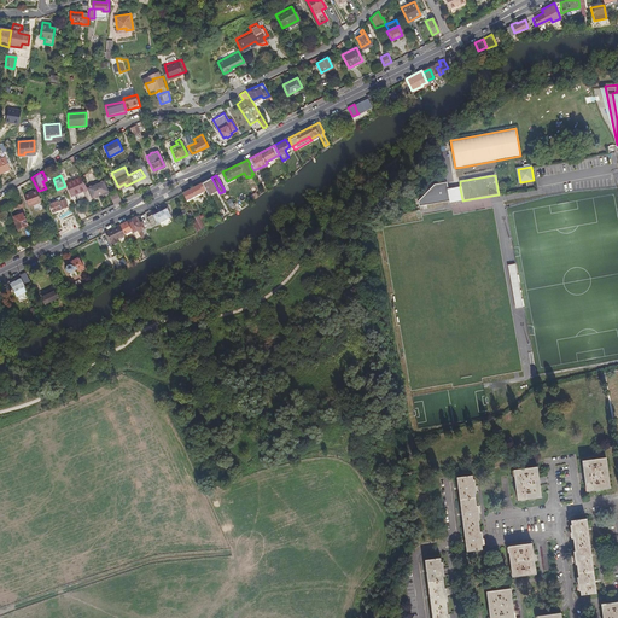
[(79,176),(75,179),(68,182),(73,192),(80,190),(81,192),(86,190),(85,188),(81,181),(79,176)]
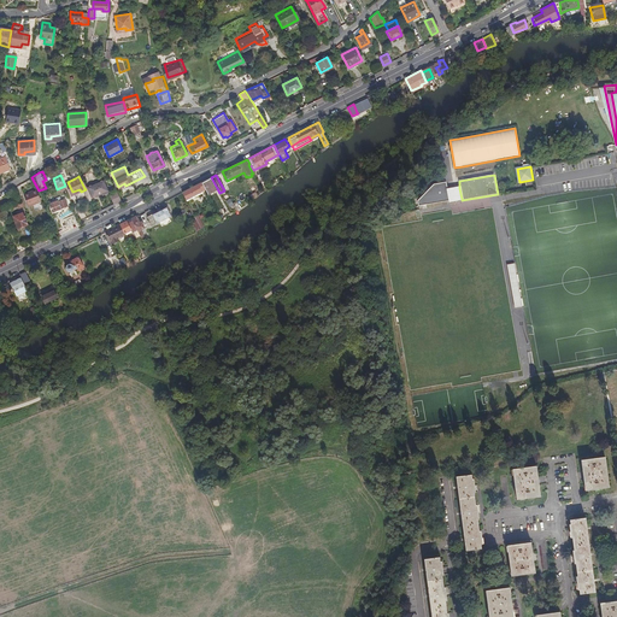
[(211,177),(200,182),(204,189),(206,193),(217,188),(211,177)]
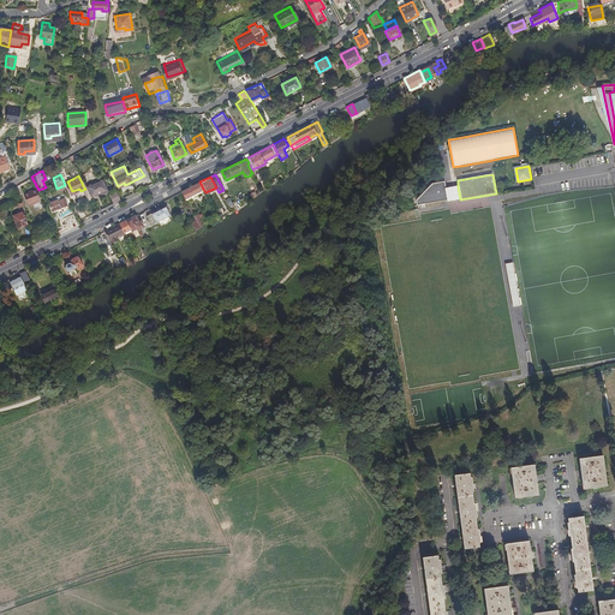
[(85,189),(81,191),(84,199),(105,190),(100,181),(96,183),(95,181),(84,187),(85,189)]
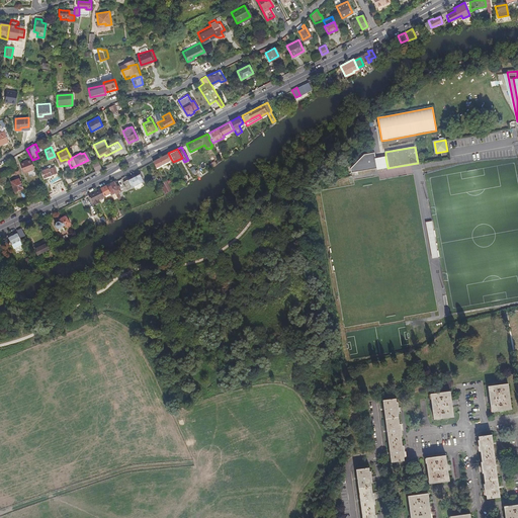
[(168,153),(159,158),(162,164),(171,159),(168,153)]
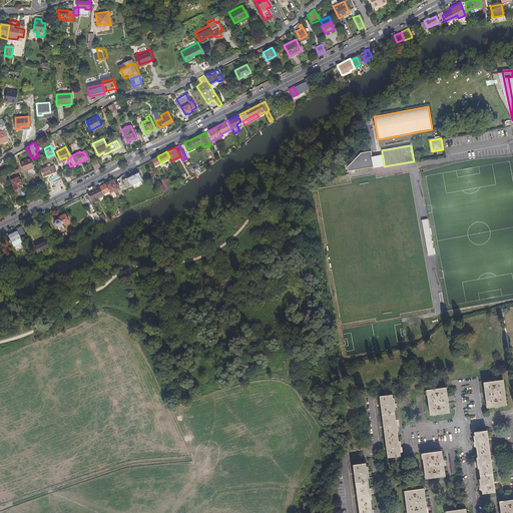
[(378,166),(377,160),(373,160),(372,151),(361,153),(348,167),(348,171),(378,166)]
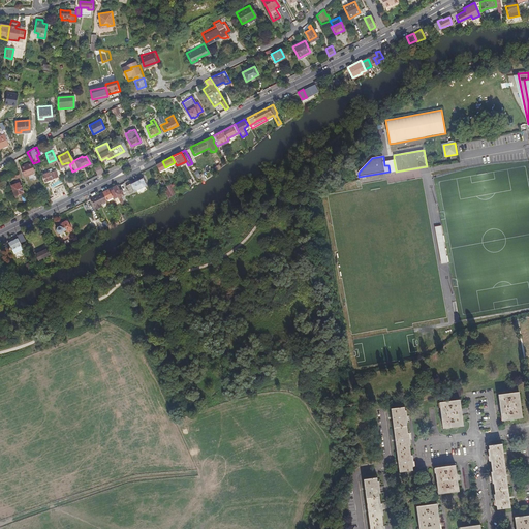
[(162,161),(155,164),(158,170),(165,167),(162,161)]
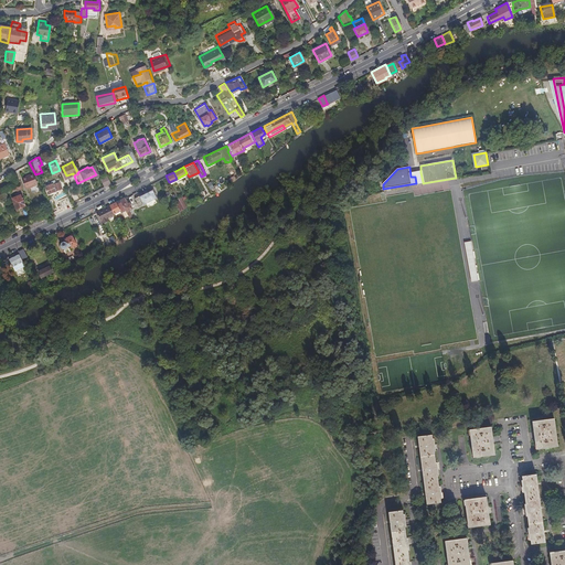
[(35,185),(31,174),(20,180),(25,190),(35,185)]
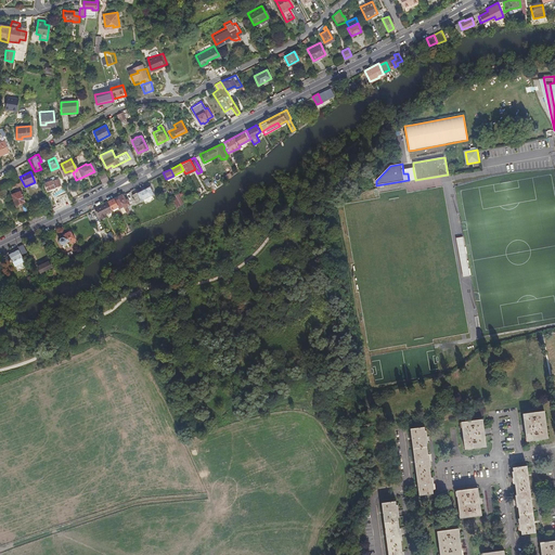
[(46,191),(60,185),(56,179),(42,184),(46,191)]
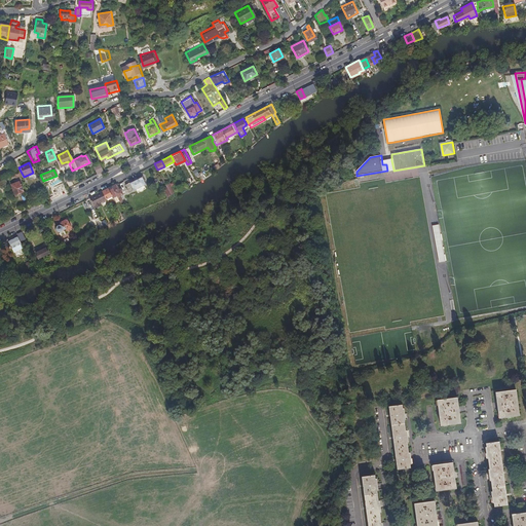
[(146,183),(142,175),(124,184),(126,186),(124,187),(127,192),(146,183)]
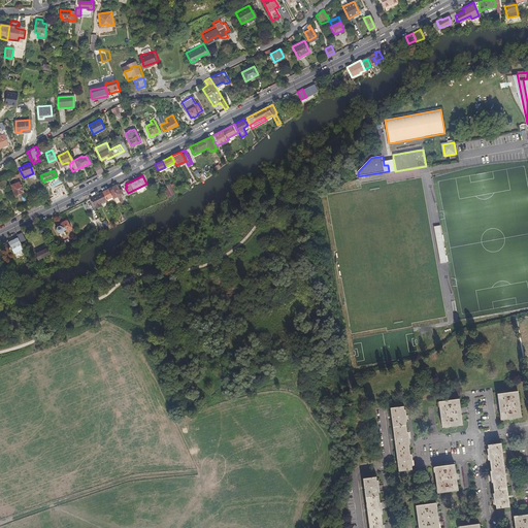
[(65,179),(69,188),(74,185),(70,177),(65,179)]
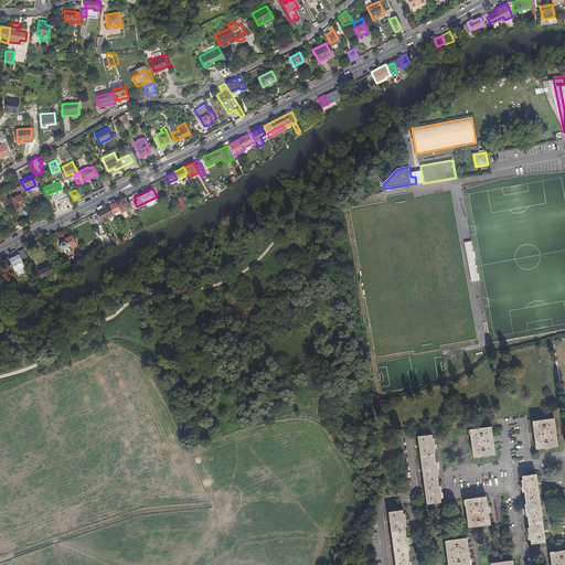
[(14,196),(11,198),(12,201),(13,204),(16,209),(24,205),(19,191),(13,193),(14,196)]
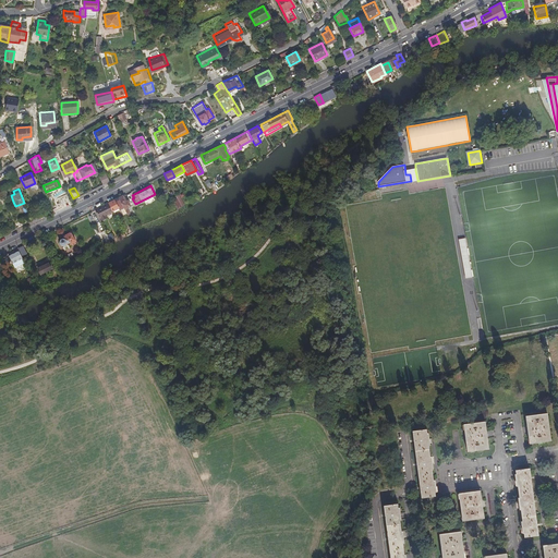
[(122,195),(118,197),(122,205),(123,208),(126,207),(130,205),(126,199),(124,199),(122,195)]
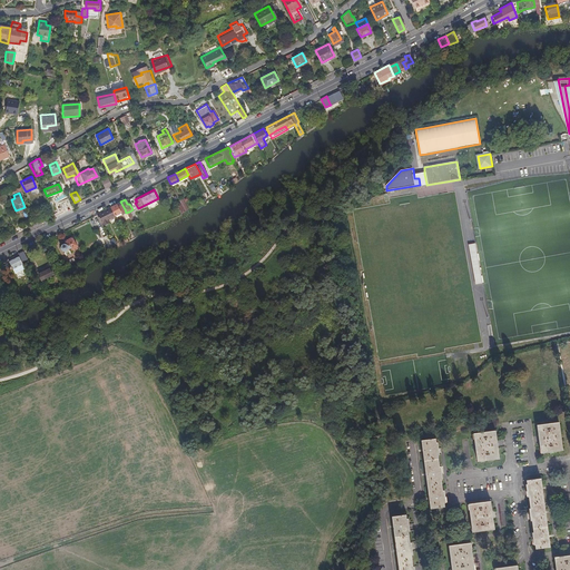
[(120,202),(110,206),(115,214),(115,215),(125,209),(120,202)]
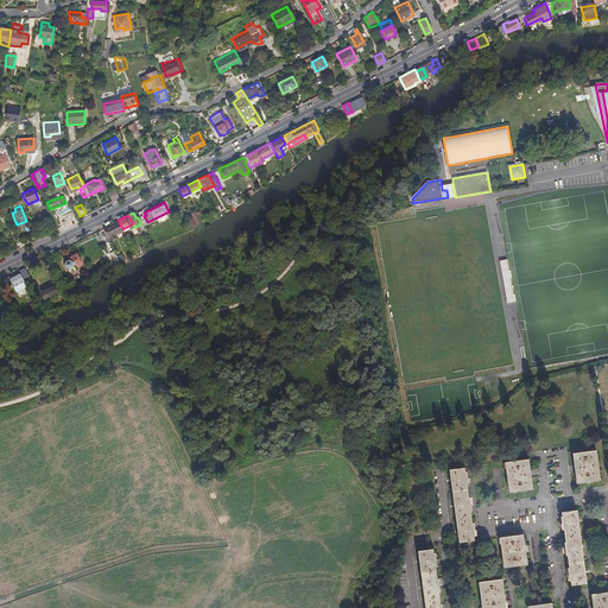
[(189,217),(194,227),(198,226),(192,215),(189,217)]
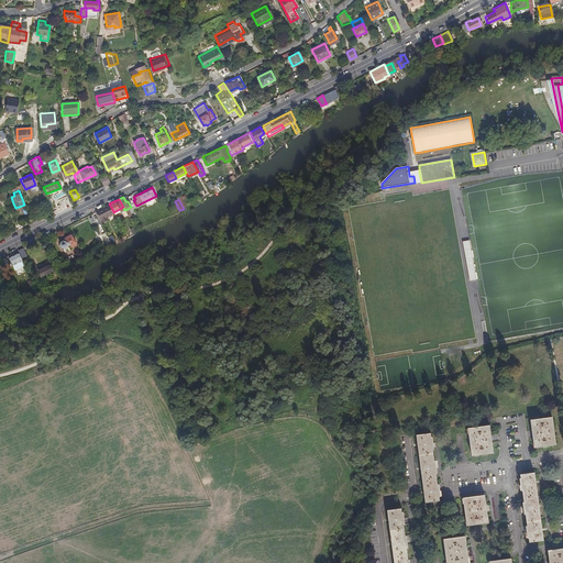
[(109,203),(95,211),(100,221),(108,218),(106,214),(113,211),(109,203)]
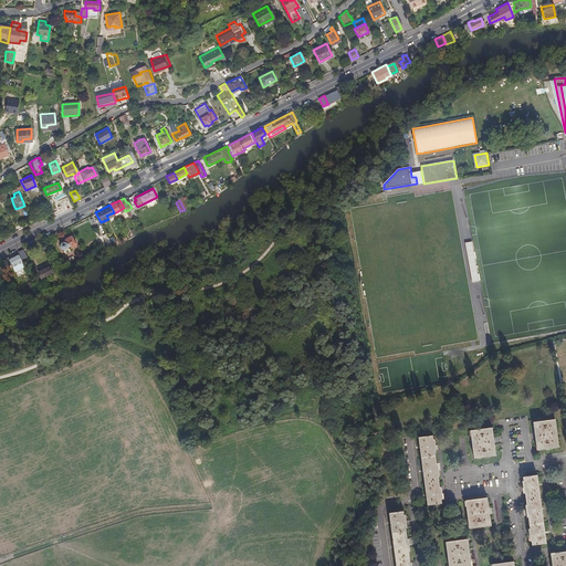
[(14,221),(18,229),(23,227),(19,219),(14,221)]
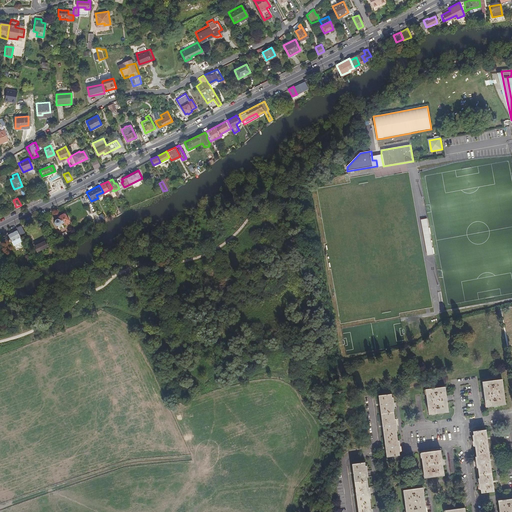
[(98,222),(101,221),(96,210),(92,212),(98,222)]
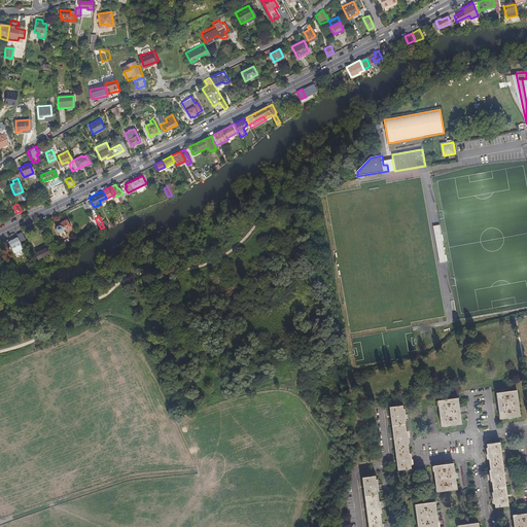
[(60,225),(58,226),(57,230),(58,232),(60,233),(63,232),(63,231),(66,229),(67,231),(72,229),(67,219),(62,221),(63,222),(61,223),(61,224),(60,225)]
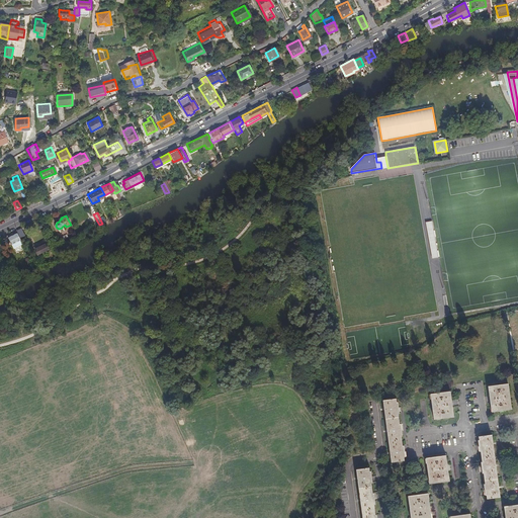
[(434,258),(439,257),(433,222),(428,223),(434,258)]
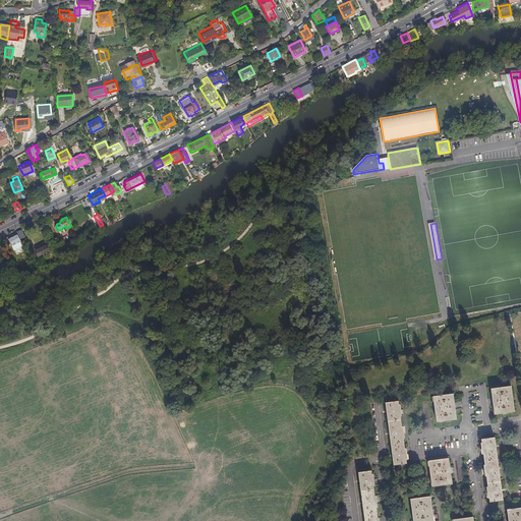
[(21,229),(16,231),(17,233),(20,239),(24,236),(21,229)]
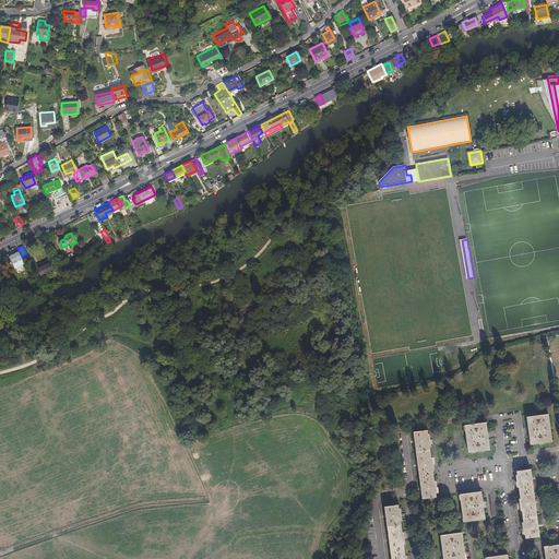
[(22,257),(19,250),(8,256),(12,263),(22,258),(22,257)]
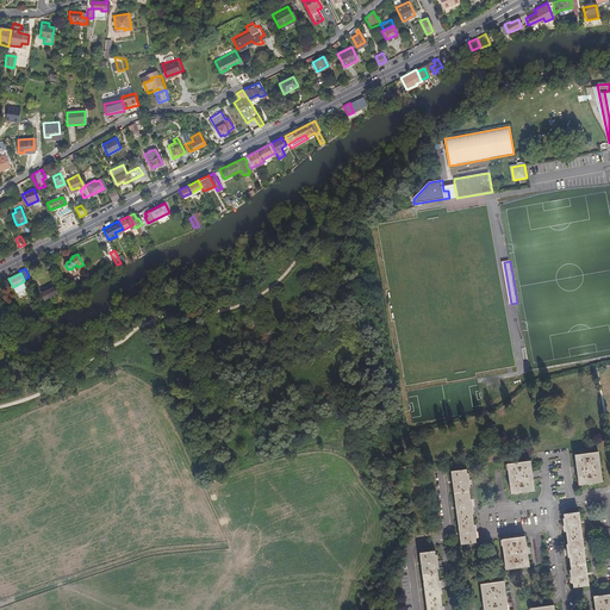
[(42,292),(43,297),(44,300),(57,293),(54,286),(45,291),(42,292)]
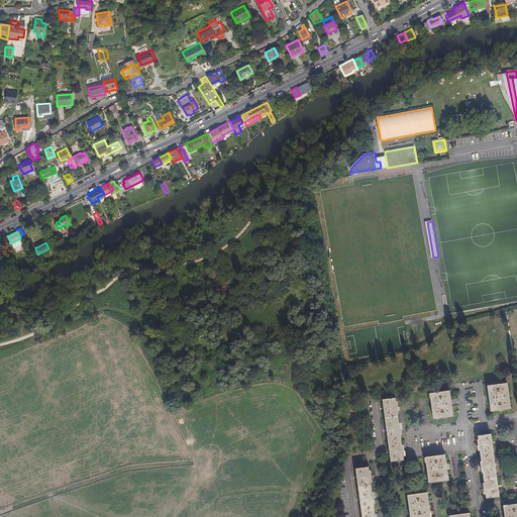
[(511,408),(508,383),(488,385),(492,411),(511,408)]
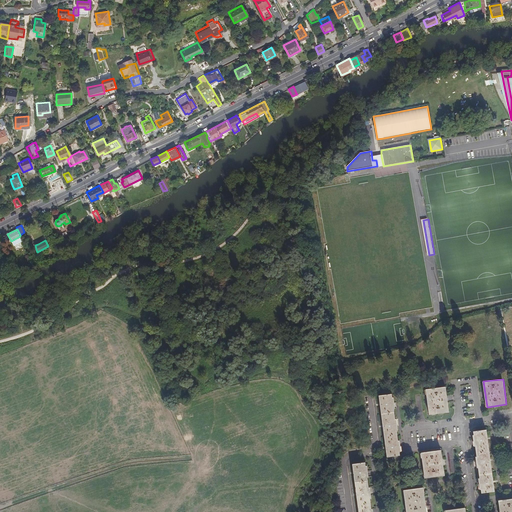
[(430,414),(450,412),(447,387),(427,389),(430,414)]
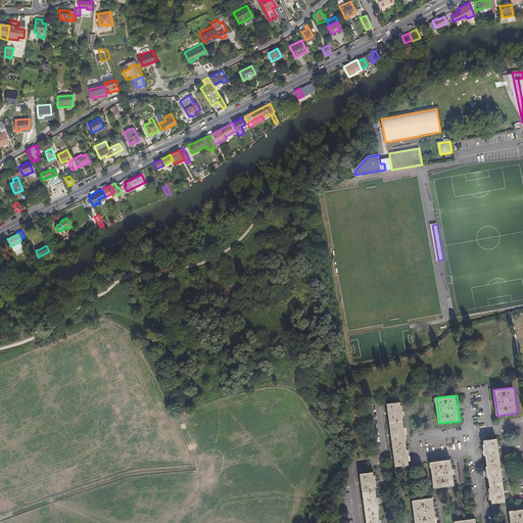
[(410,465),(401,402),(388,405),(396,467),(410,465)]
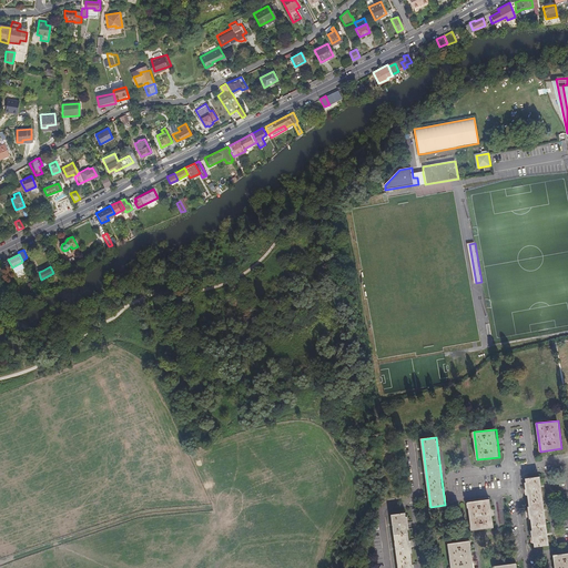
[(549,545),(540,477),(526,478),(536,550),(543,549),(541,546),(549,545)]
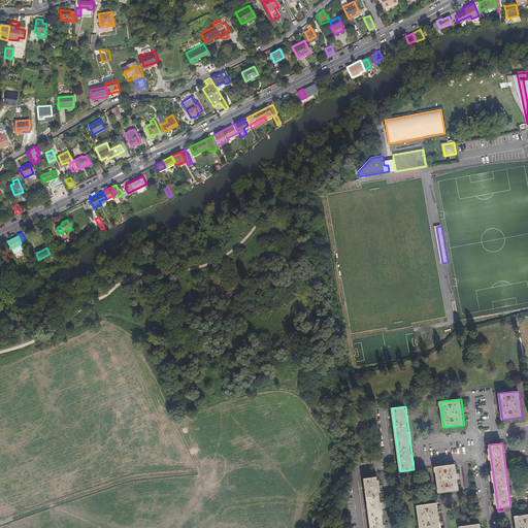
[(439,493),(459,490),(456,464),(435,467),(439,493)]
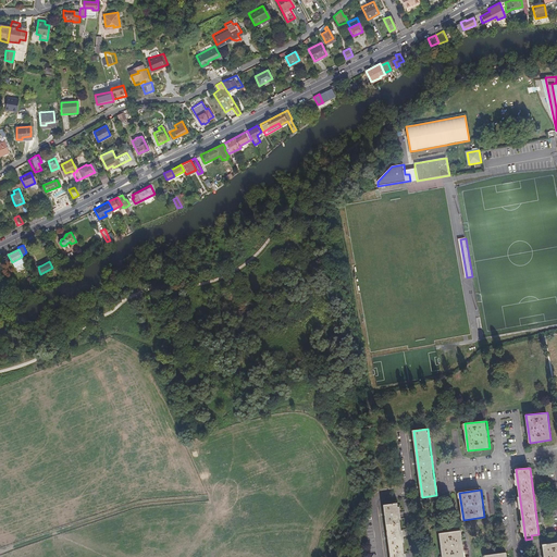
[(384,505),(392,556),(406,556),(398,503),(384,505)]
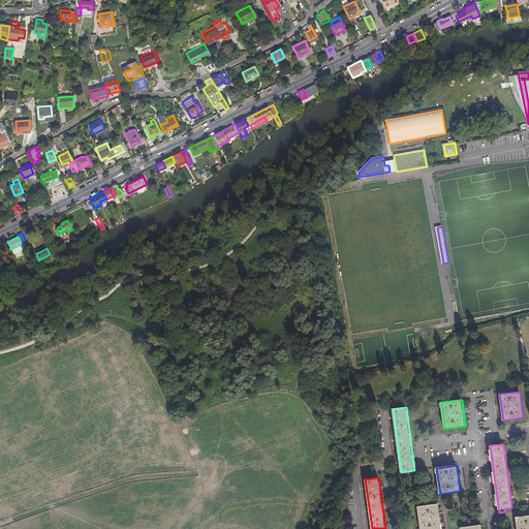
[(419,528),(441,528),(438,503),(417,506),(419,528)]
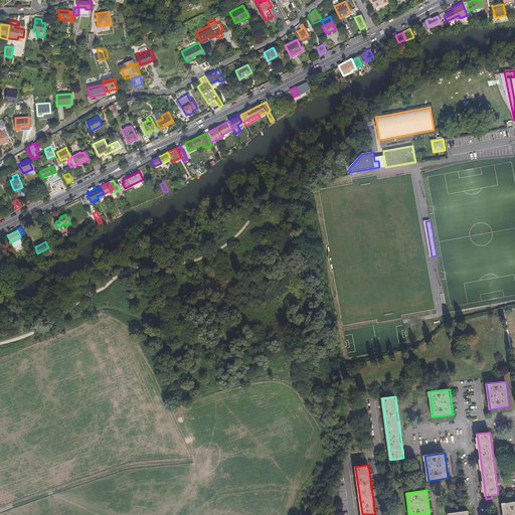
[(514,514),(514,501),(502,504),(503,514),(514,514)]
